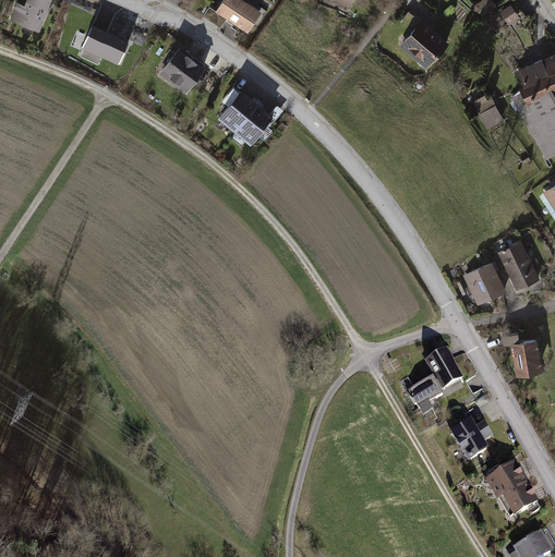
[(15,1),(8,20),(37,32),(50,0),(25,0),(24,4),(15,1)]
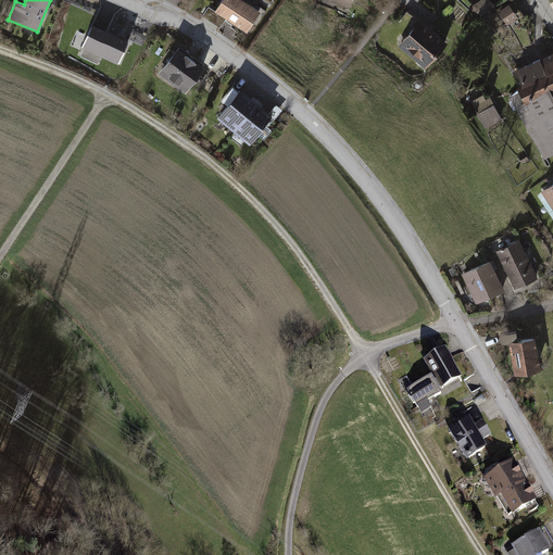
[(260,11),(243,0),(218,0),(213,10),(225,17),(246,32),(260,11)]
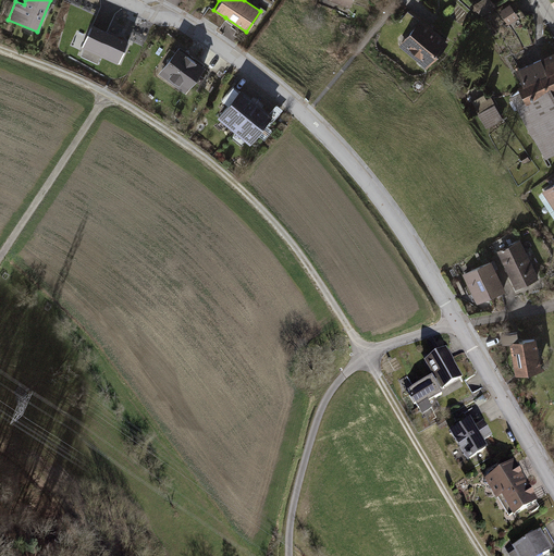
[(495,8),(490,0),(480,0),(471,7),(480,19),(495,8)]
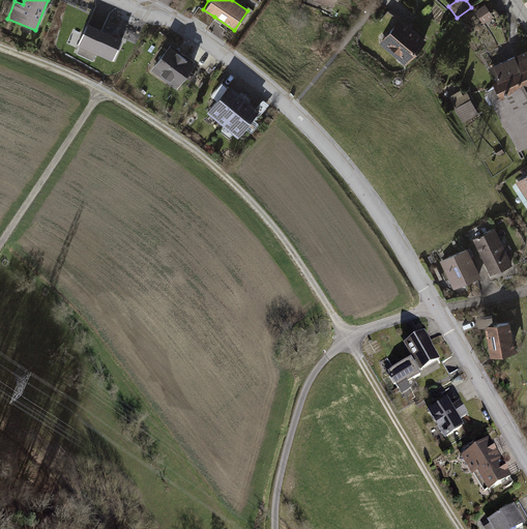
[(485,5),(473,12),(479,24),(492,18),(485,5)]
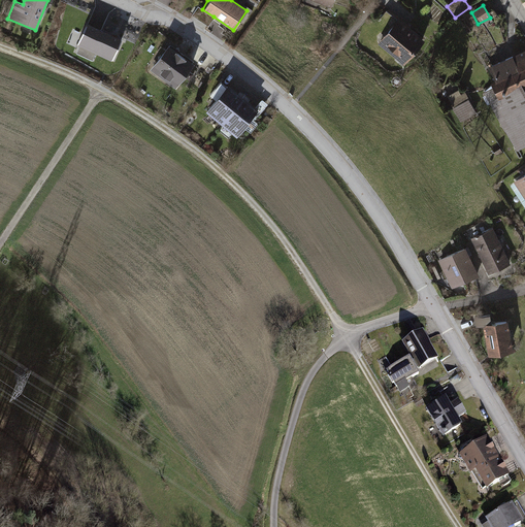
[(214,17),(202,9),(197,6),(191,15),(207,27),(214,17)]
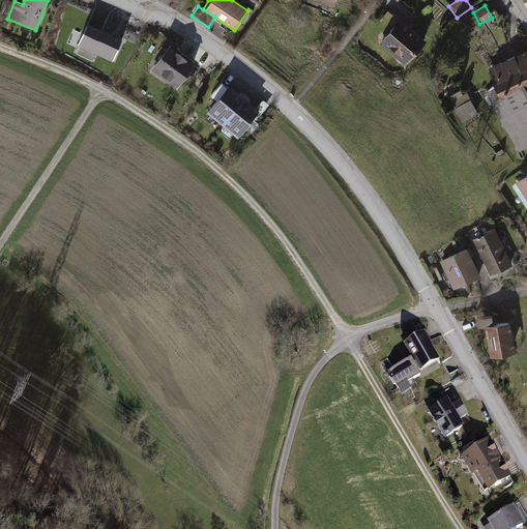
[(377,22),(389,32),(401,20),(388,9),(377,22)]
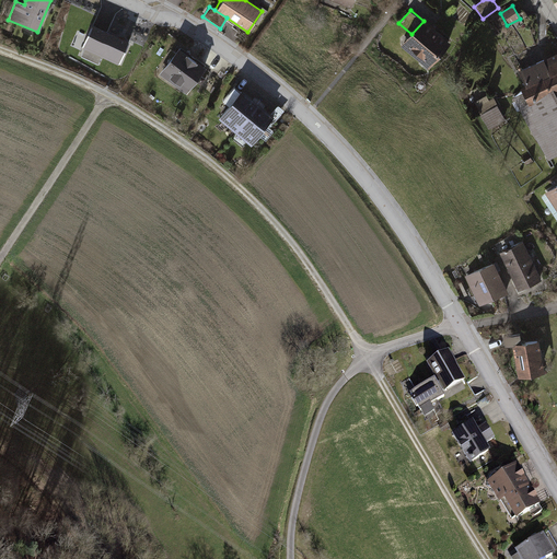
[(412,34),(401,47),(427,70),(450,44),(424,21),(412,34)]
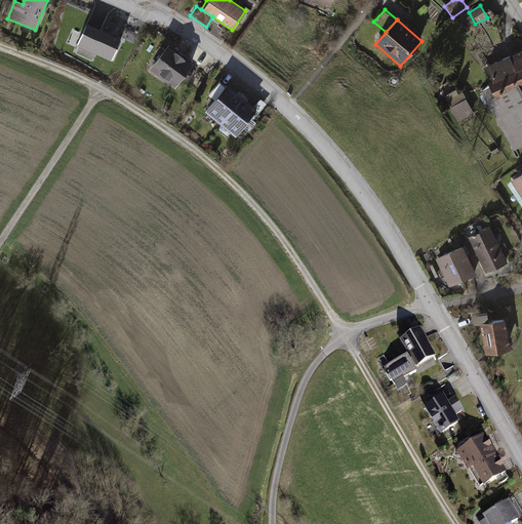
[(118,38),(85,23),(75,43),(77,44),(74,50),(89,58),(93,51),(109,58),(118,38)]
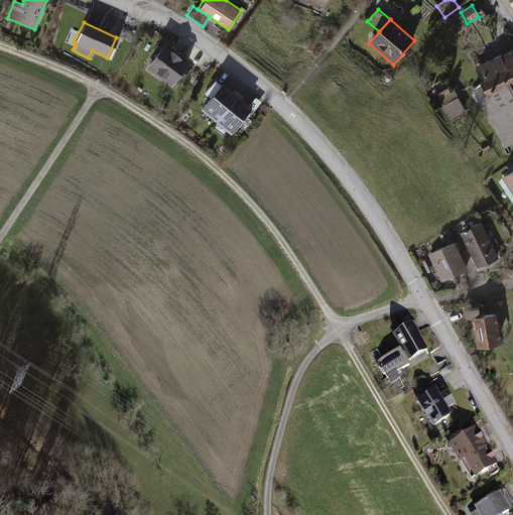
[(184,61),(160,43),(143,67),(167,85),(184,61)]
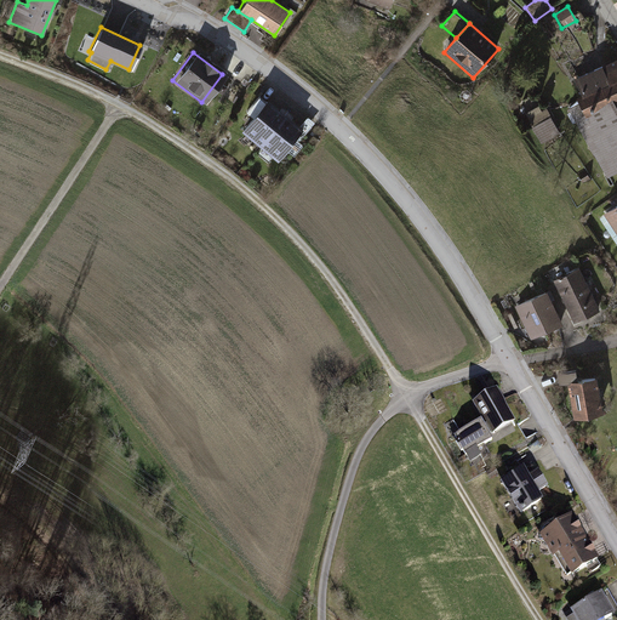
[(575,80),(583,96),(616,77),(616,61),(601,70),(599,67),(575,80)]
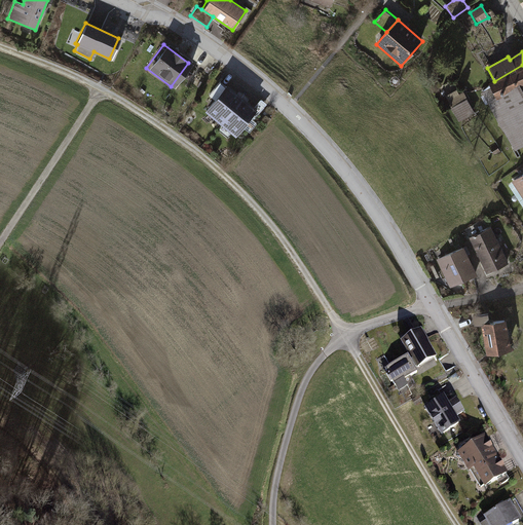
[(488,84),(490,88),(496,100),(520,87),(522,94),(522,92),(522,65),(494,81),(488,84)]
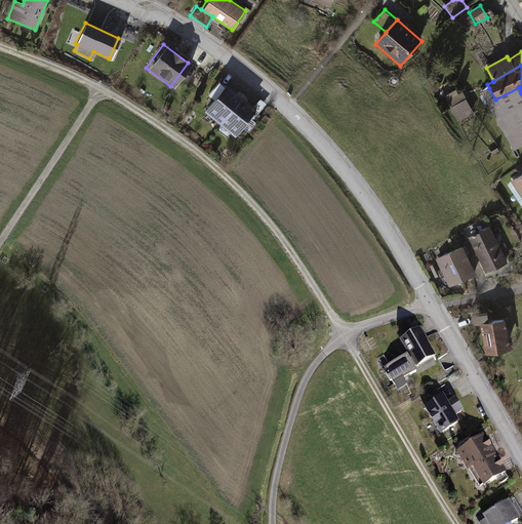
[(204,111),(219,124),(241,98),(226,85),(204,111)]
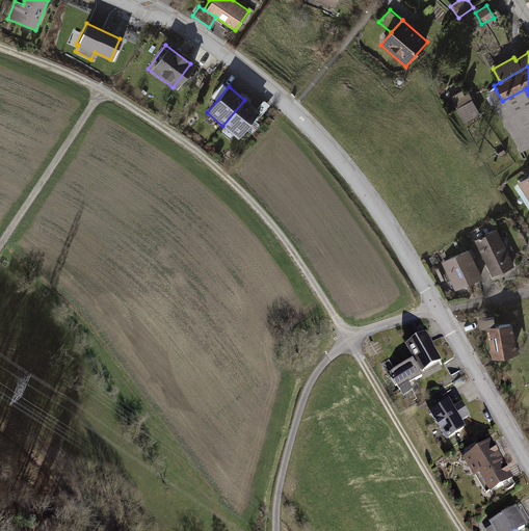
[(528,148),(528,95),(526,88),(502,101),(496,89),(487,95),(520,154),(528,148)]
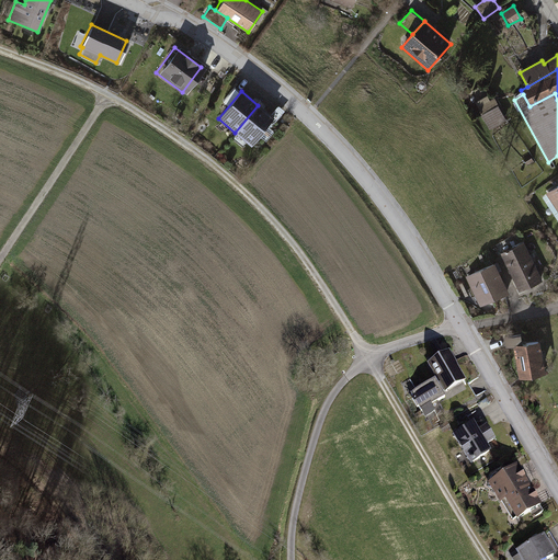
[(479,116),(487,130),(504,120),(493,100),(489,102),(486,98),(475,104),(481,115),(479,116)]
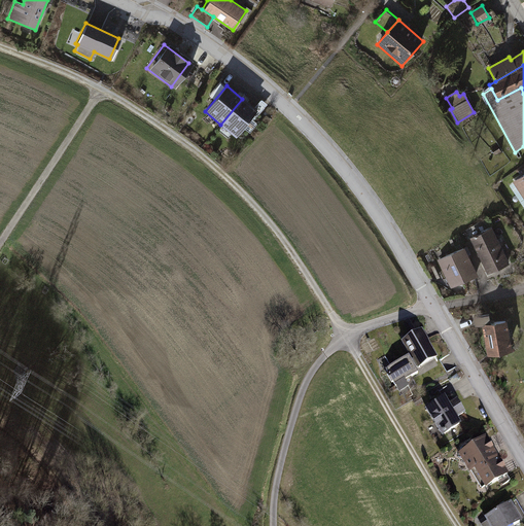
[(220,125),(237,137),(243,130),(249,134),(256,125),(250,120),(257,112),(242,99),(220,125)]
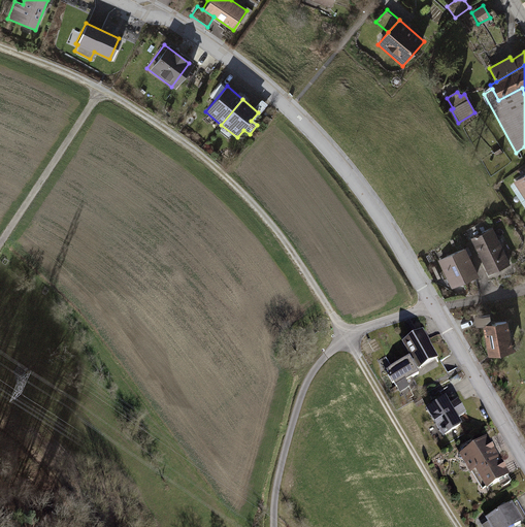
[(497,147),(490,152),(493,157),(500,153),(497,147)]
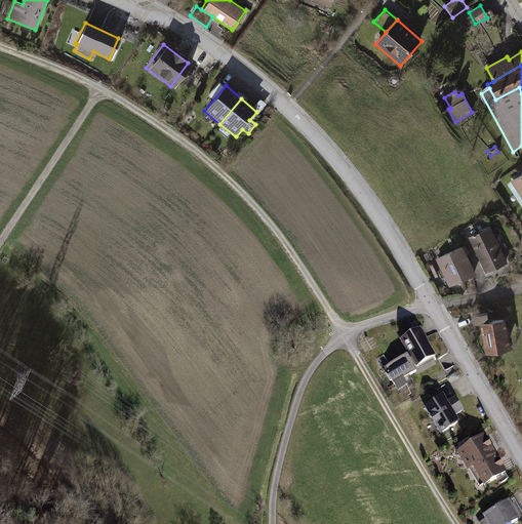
[(521,192),(521,170),(511,177),(521,194),(521,192)]
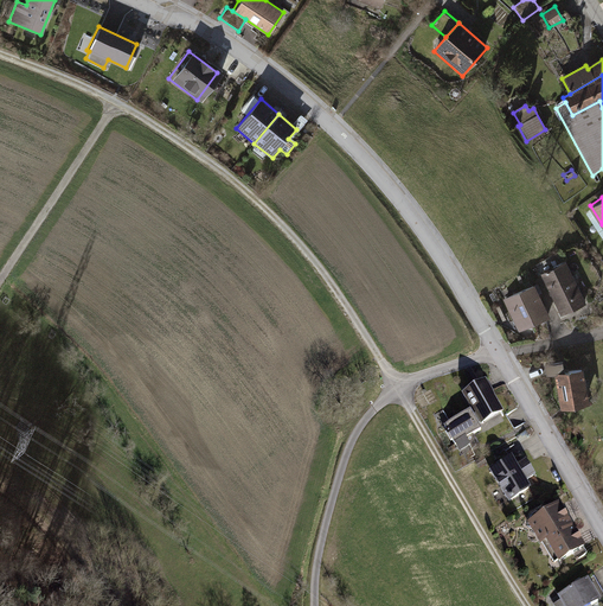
[(585,304),(564,262),(540,275),(562,316),(585,304)]
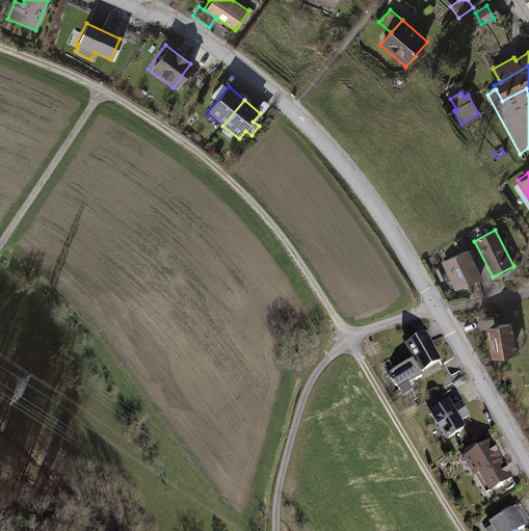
[(469,247),(441,261),(452,285),(463,280),(464,283),(477,275),(468,257),(473,255),(469,247)]
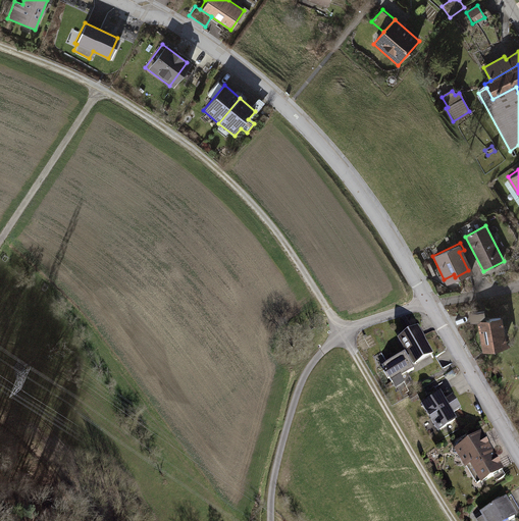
[(470,323),(477,322),(485,321),(484,313),(469,315),(470,323)]
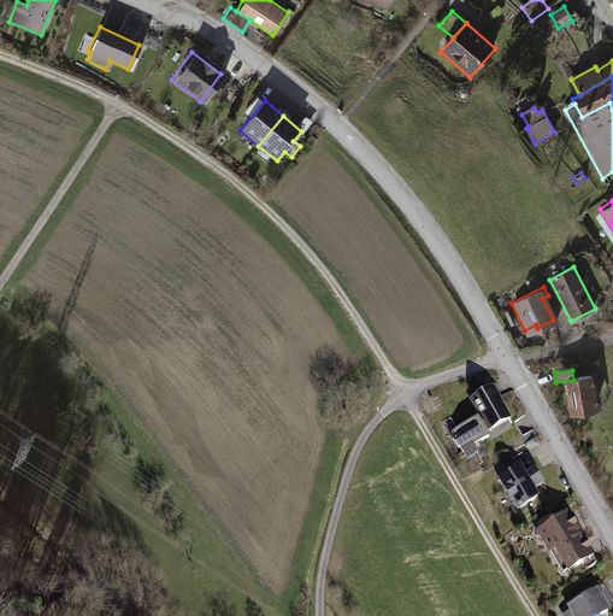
[(597,412),(593,377),(573,380),(564,381),(570,416),(597,412)]
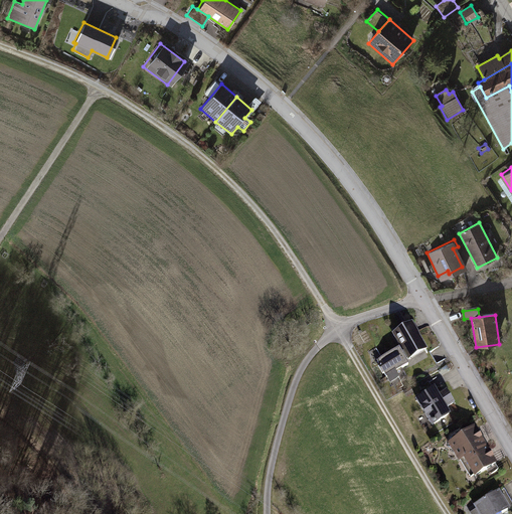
[(411,323),(391,334),(399,348),(406,361),(427,349),(411,323)]
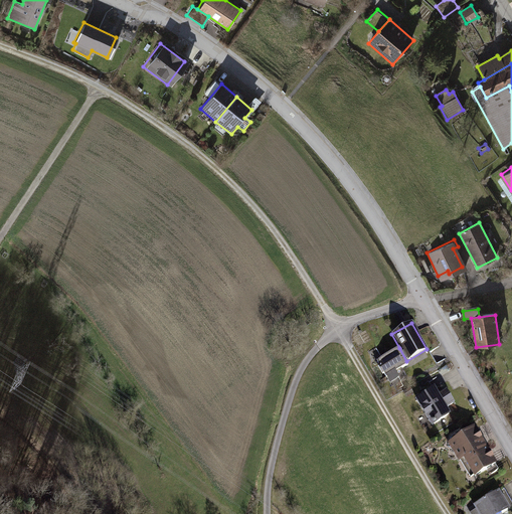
[(406,361),(399,348),(375,362),(388,385),(404,376),(400,369),(408,365),(406,361)]
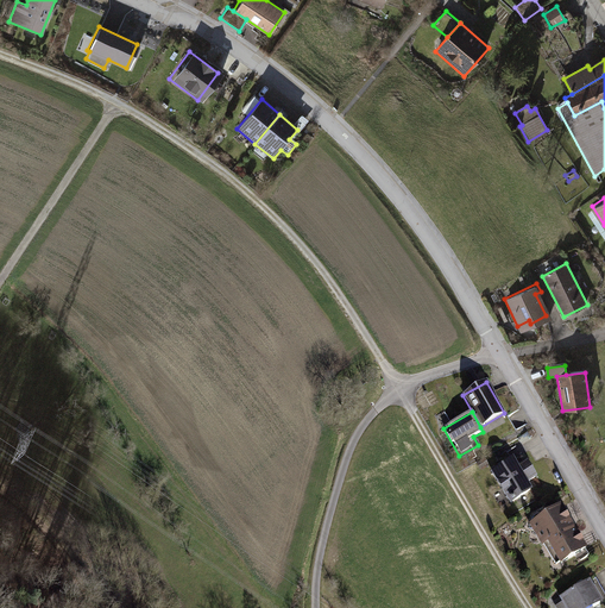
[(497,469),(490,474),(509,507),(531,495),(527,486),(536,480),(525,462),(516,468),(512,461),(505,465),(503,463),(496,467),(497,469)]
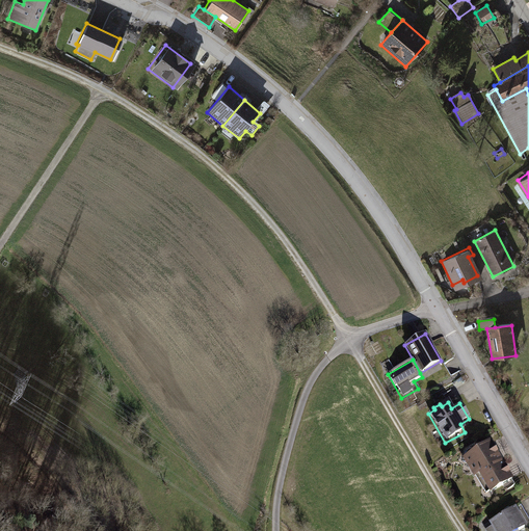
[(461,459),(473,479),(500,463),(488,444),(461,459)]
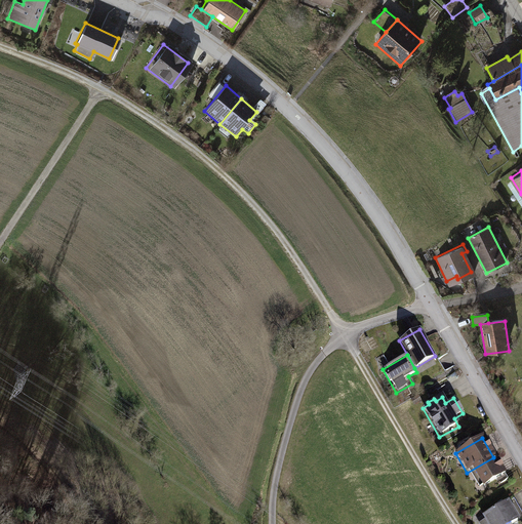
[(467,473),(477,492),(484,488),(485,491),(506,480),(493,457),(467,473)]
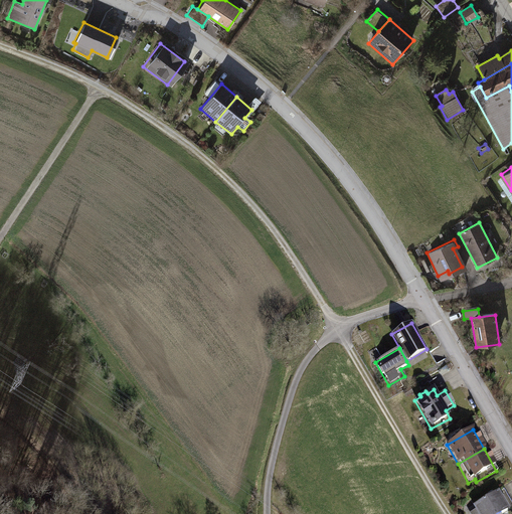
[(500,491),(472,507),(474,510),(468,513),(505,513),(511,511),(500,491)]
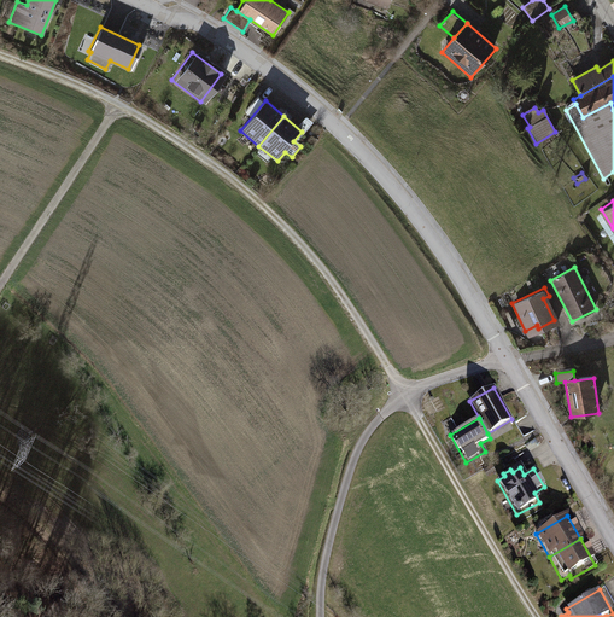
All buildings are outlined.
